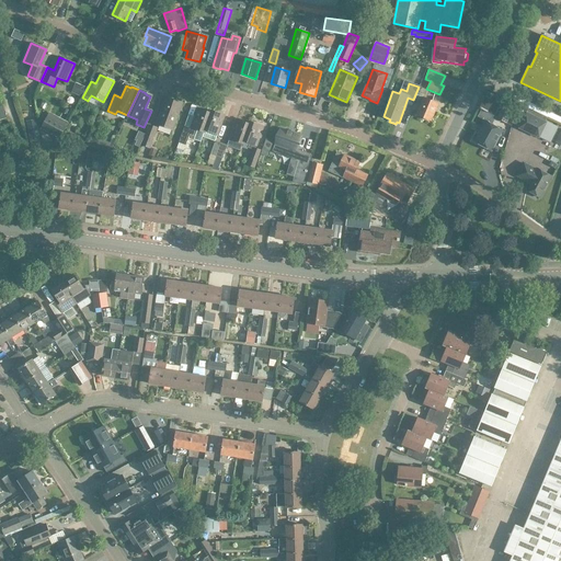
[(182,103),(170,99),(167,98),(157,124),(172,129),(182,103)]
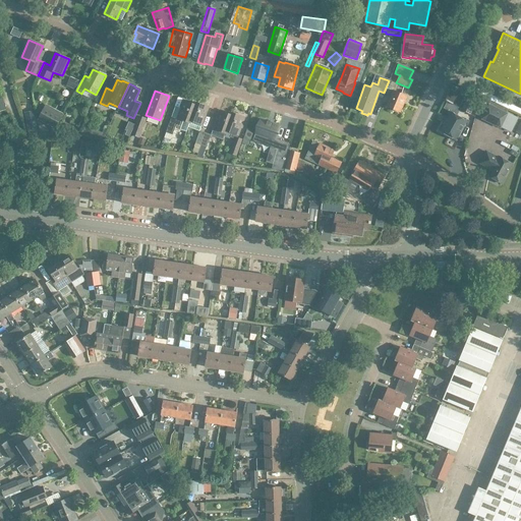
[(394,92),(387,108),(400,113),(407,97),(394,92)]
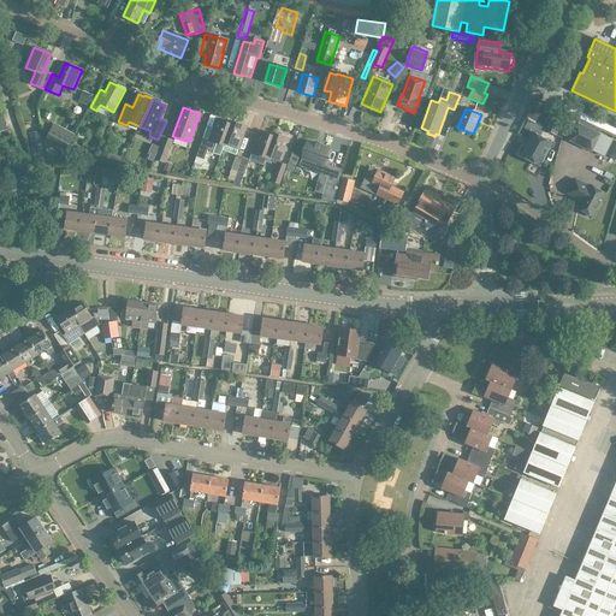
[(564,122),(554,117),(546,129),(557,135),(564,122)]
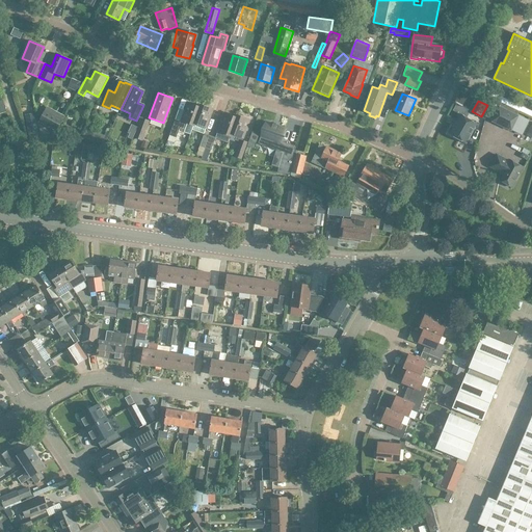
[(499,105),(489,101),(485,118),(491,122),(510,131),(516,116),(498,108),(499,105)]
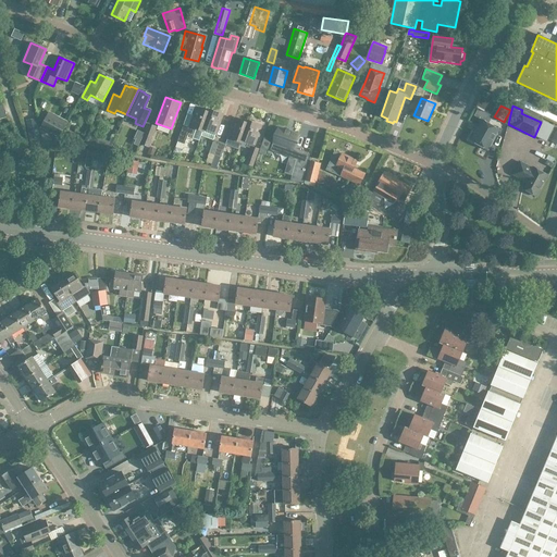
[(202,132),(203,130),(210,113),(197,108),(189,128),(184,126),(177,141),(185,145),(188,134),(194,136),(196,130),(202,132)]
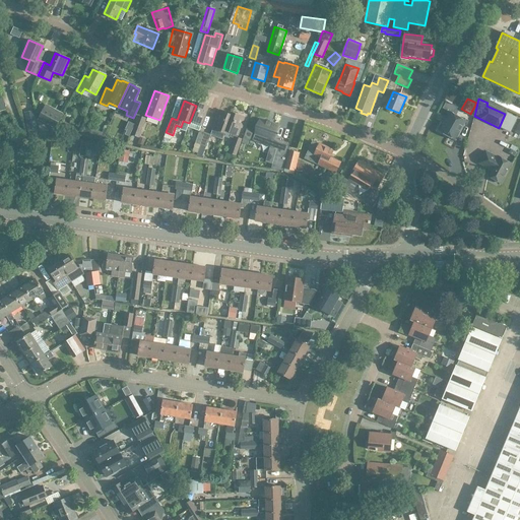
[(196,106),(190,121),(202,125),(208,107),(196,103),(196,106)]
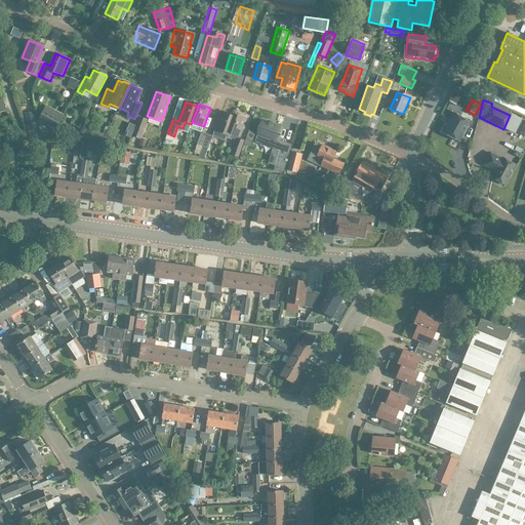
[(47,106),(39,121),(55,130),(65,115),(47,106)]
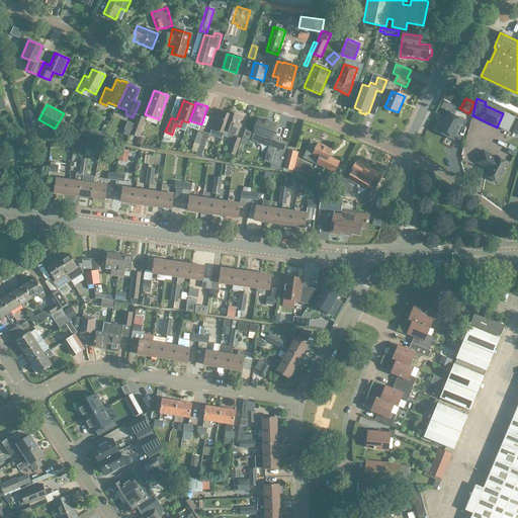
[(29,139),(38,137),(33,110),(24,112),(29,139)]
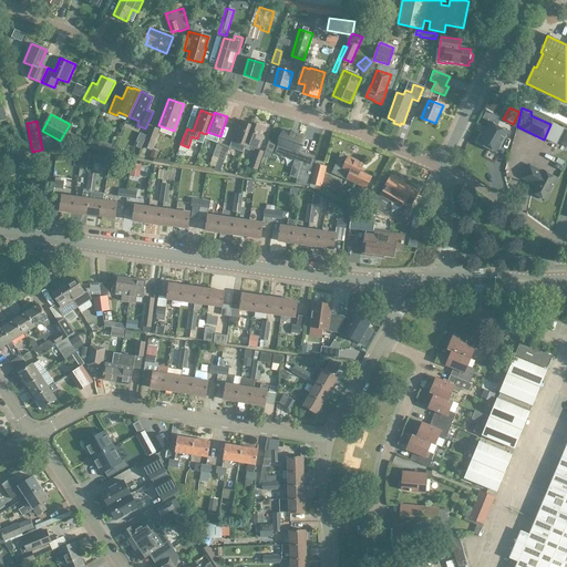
[(245,145),(246,143),(253,126),(239,122),(233,141),(245,145)]
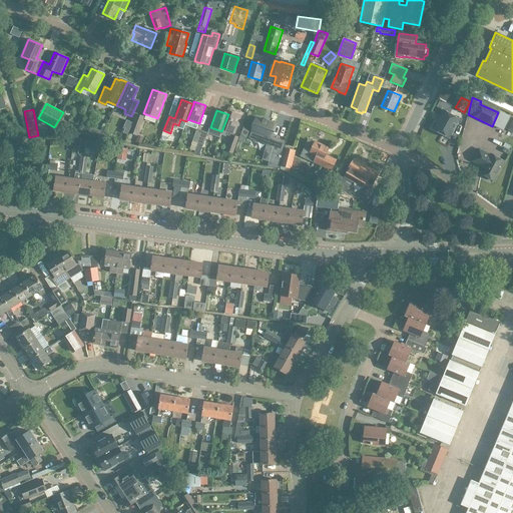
[(432,129),(434,130),(433,130),(449,139),(460,120),(444,111),(437,124),(435,123),(432,129)]
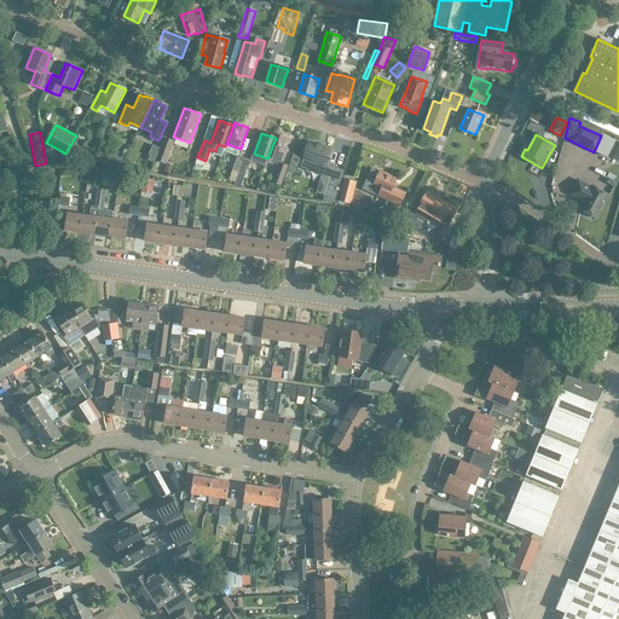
[(277,136),(276,138),(268,156),(283,161),(290,140),(277,136)]
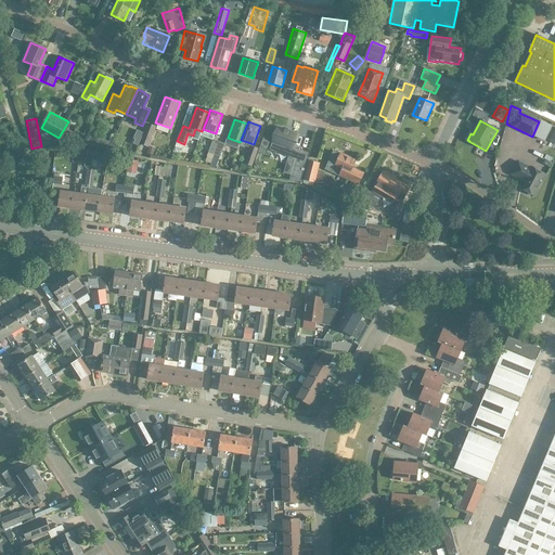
[(147,146),(155,127),(149,125),(141,143),(147,146)]
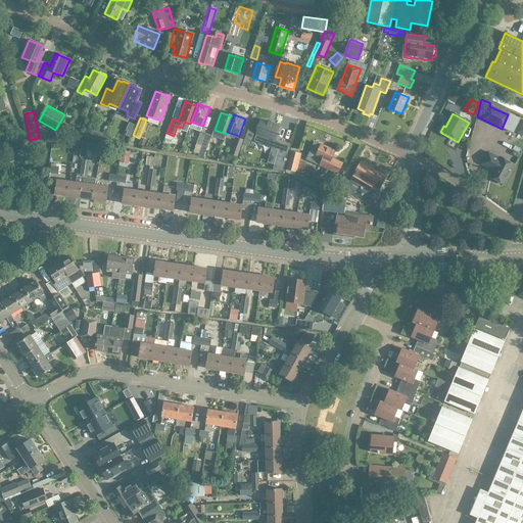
[(284,128),(281,127),(263,121),(260,121),(256,133),(254,139),(258,140),(258,141),(271,145),(270,150),(278,153),(274,172),(283,174),(288,156),(292,143),(281,139),(284,128)]
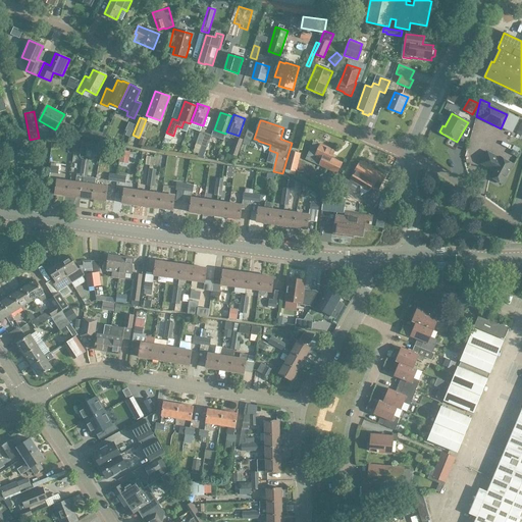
[(71,126),(57,126),(58,137),(71,136),(71,126)]
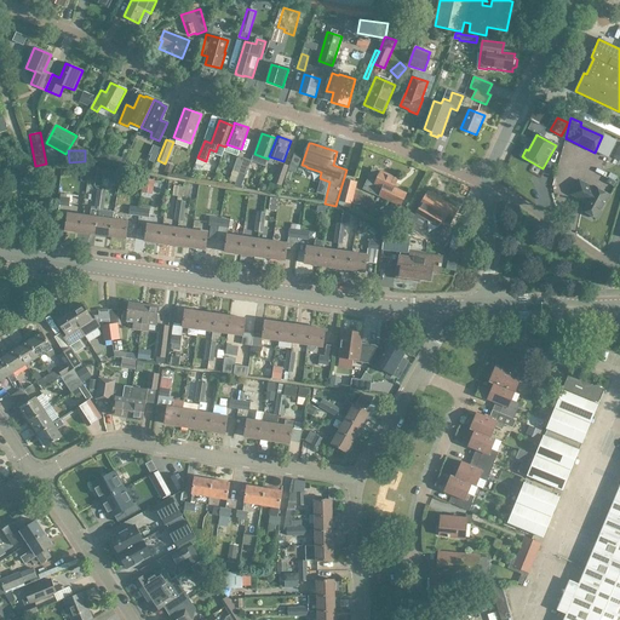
[(302,156),(294,153),(288,171),(296,173),(302,156)]
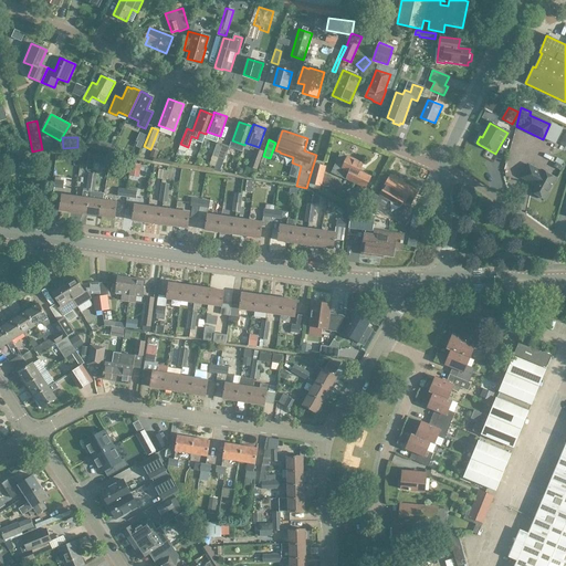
[(211,159),(218,161),(223,145),(218,143),(212,156),(211,159)]
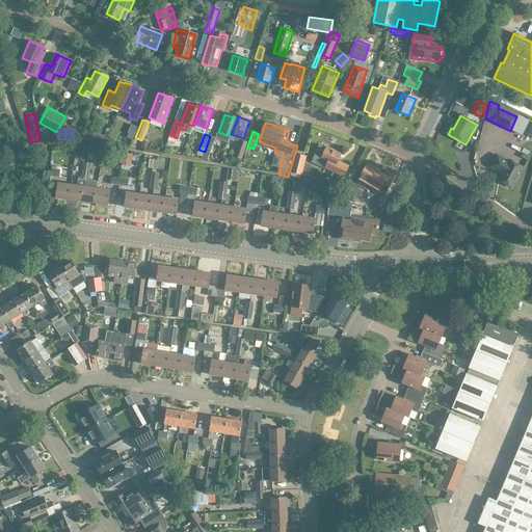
[(210,136),(205,152),(202,158),(207,160),(210,151),(211,151),(215,138),(210,136)]
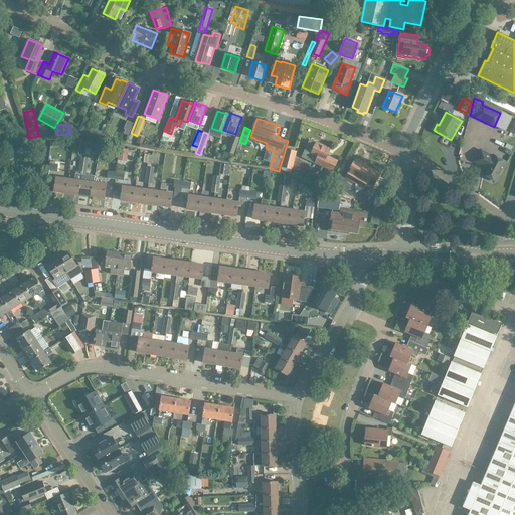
[(233,136),(226,152),(234,155),(240,138),(233,136)]
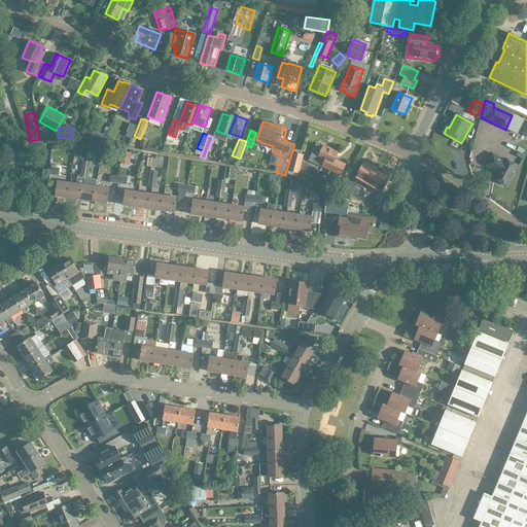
[(317,145),(310,161),(341,176),(346,165),(334,160),(337,151),(323,145),(323,147),(317,145)]
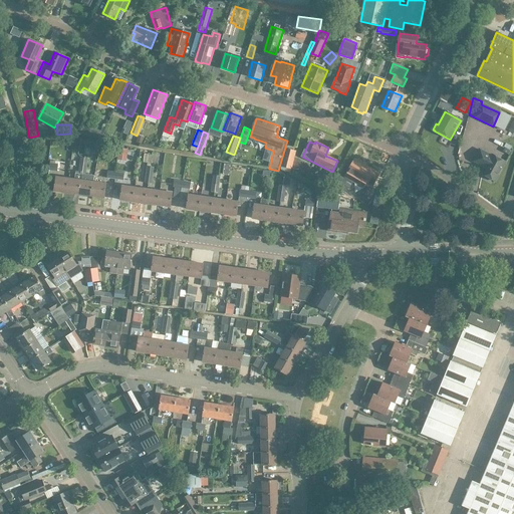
[(115,154),(123,155),(124,144),(115,143),(115,154)]
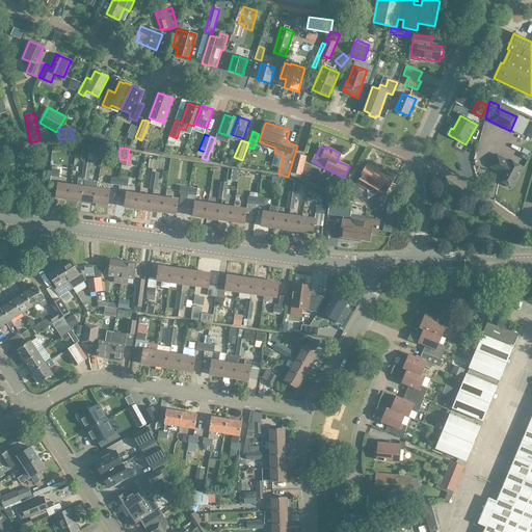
[(291,173),(301,176),(307,157),(295,154),(291,173)]
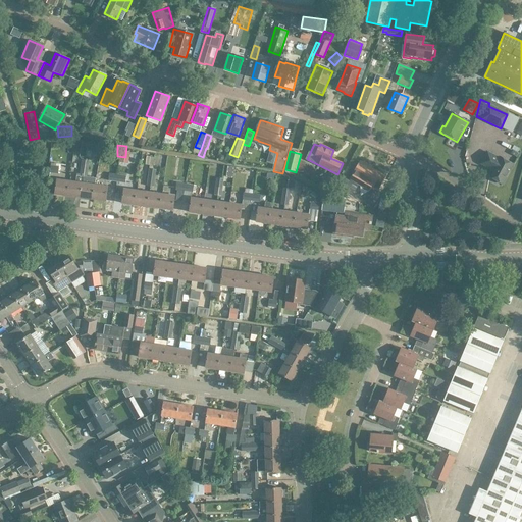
[(503,185),(514,165),(500,157),(499,159),(487,153),(481,164),(488,168),(488,167),(492,169),(488,177),(503,185)]
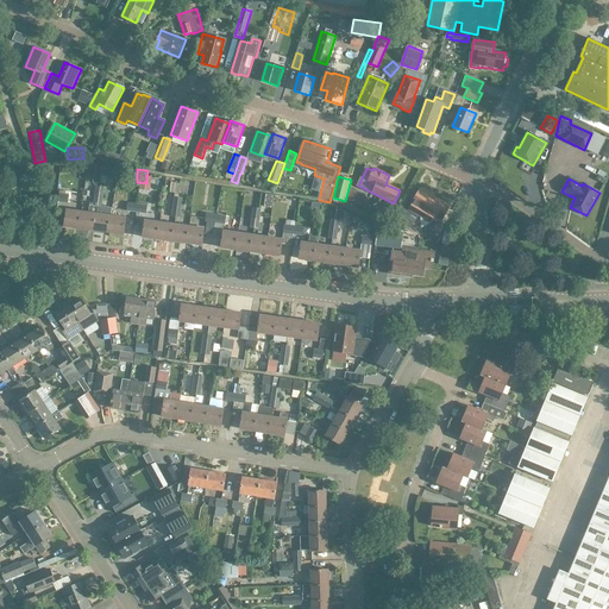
[(58,202),(68,203),(70,188),(60,187),(58,202)]
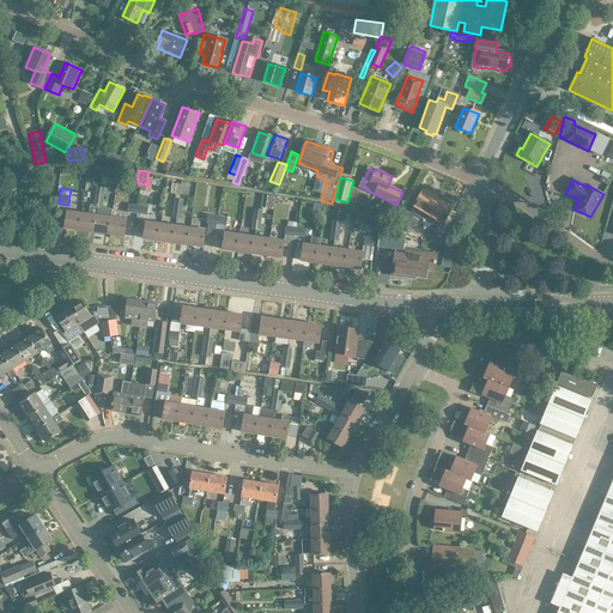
[(272,195),(269,205),(280,208),(284,199),(272,195)]
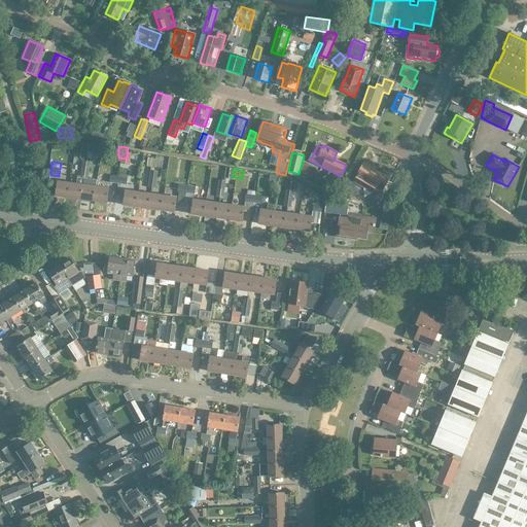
[(149,179),(156,180),(157,172),(150,171),(149,179)]
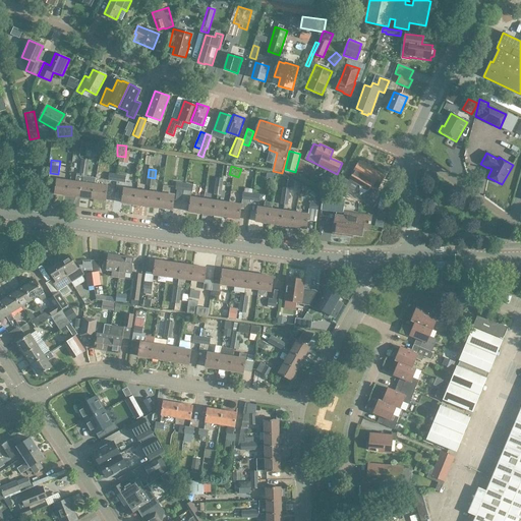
[(370,169),(364,180),(378,188),(384,177),(370,169)]
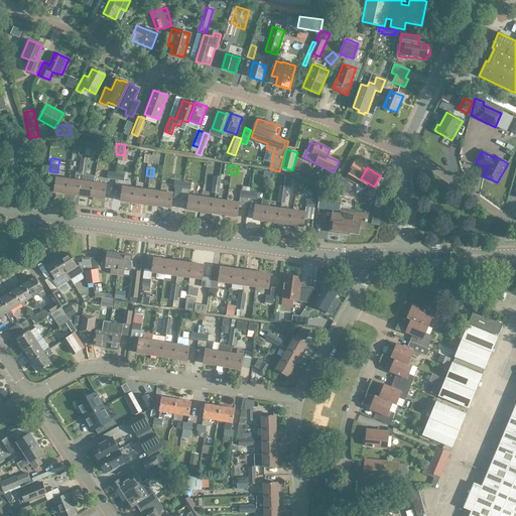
[(69,179),(67,194),(80,196),(82,181),(83,175),(79,174),(80,172),(76,171),(75,180),(69,179)]
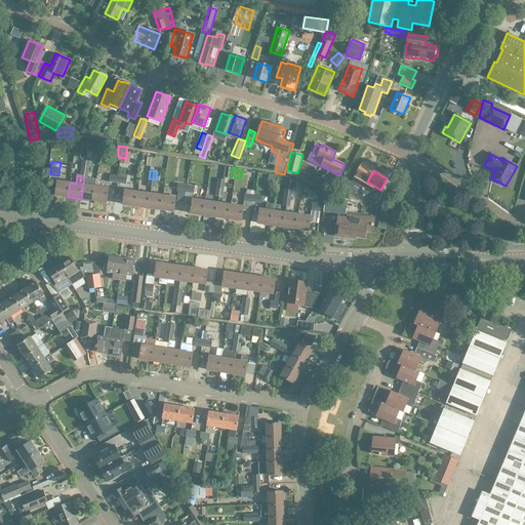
[(118,176),(110,175),(109,183),(117,184),(118,176)]
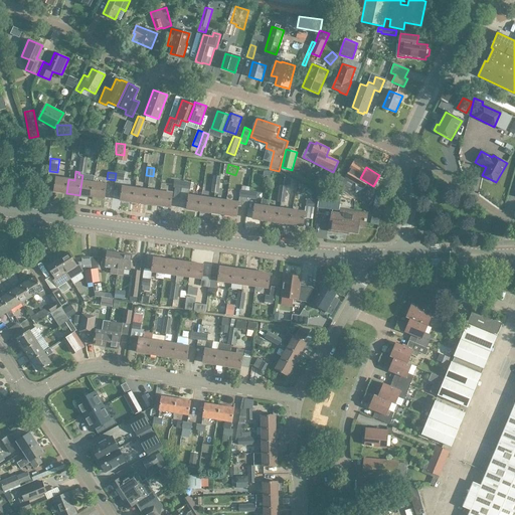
[(125,174),(116,173),(115,180),(124,181),(125,174)]
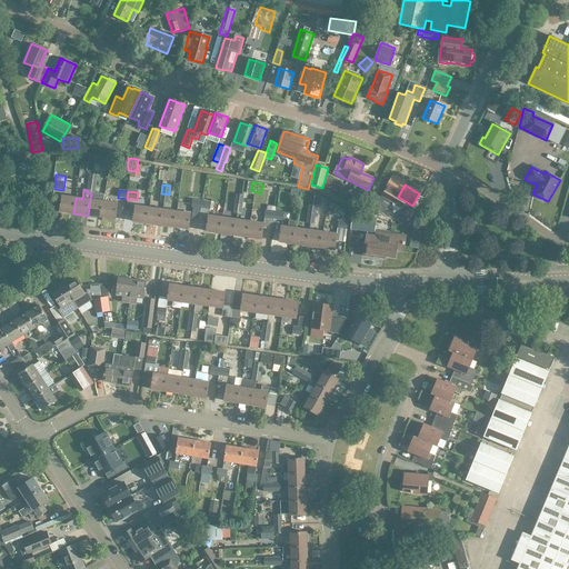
[(168,205),(169,195),(161,193),(160,203),(168,205)]
